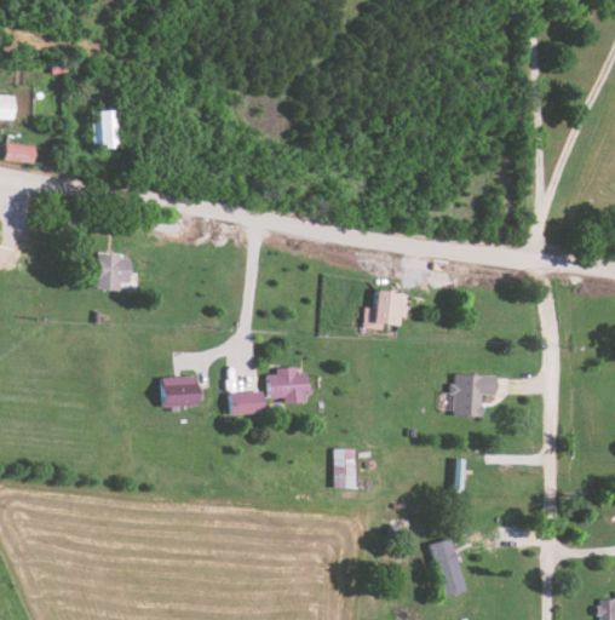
[(63,59),(52,61),(53,73),(82,72),(81,59),(63,61),(63,59)]
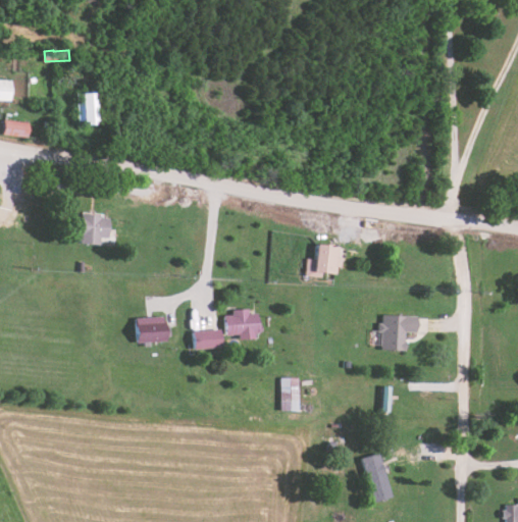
[(12,81),(0,80),(0,100),(11,101),(12,81)]
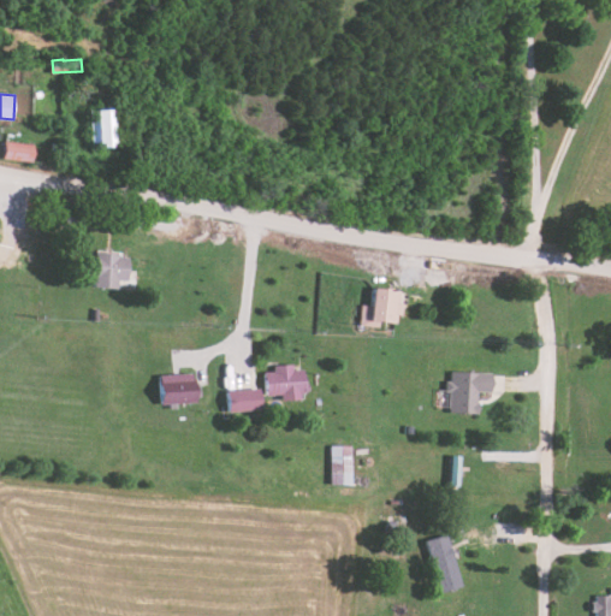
[(116,111),(94,110),(93,144),(116,144),(116,111)]
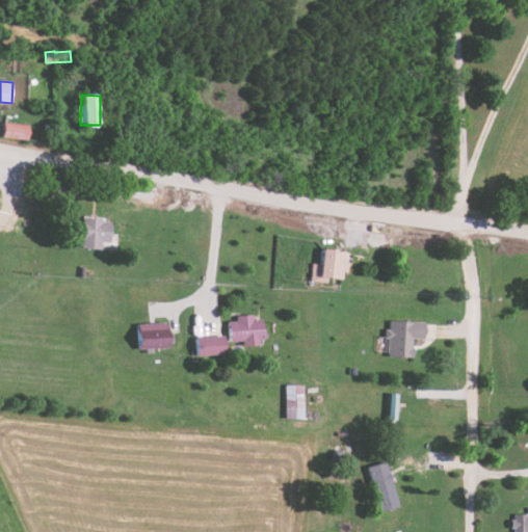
[(30,125),(5,123),(4,138),(30,139),(30,125)]
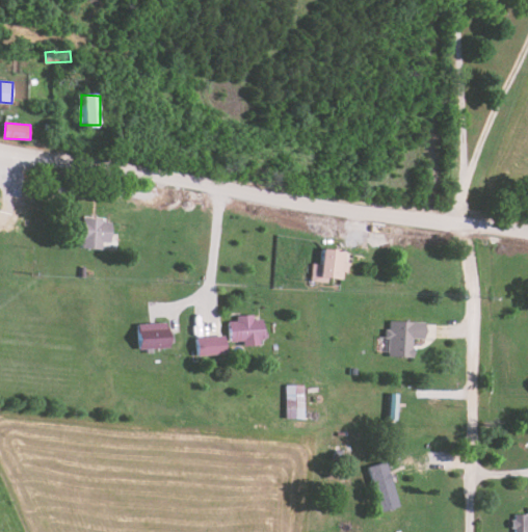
[(102,249),(102,242),(110,242),(111,219),(84,218),(83,249),(102,249)]
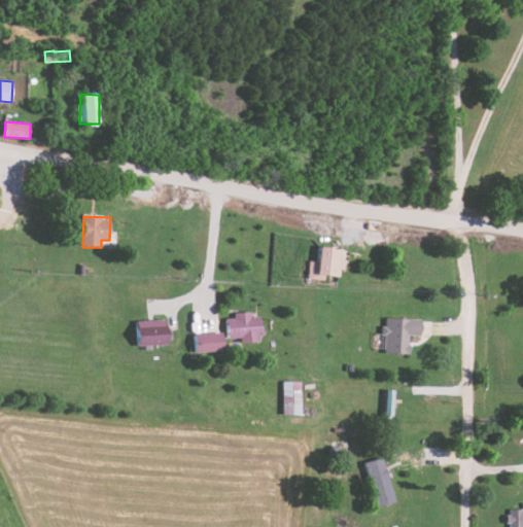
[(344,249),(320,247),(319,262),(312,261),(310,278),(323,280),(323,275),(343,278),(345,259),(343,258),(344,249)]
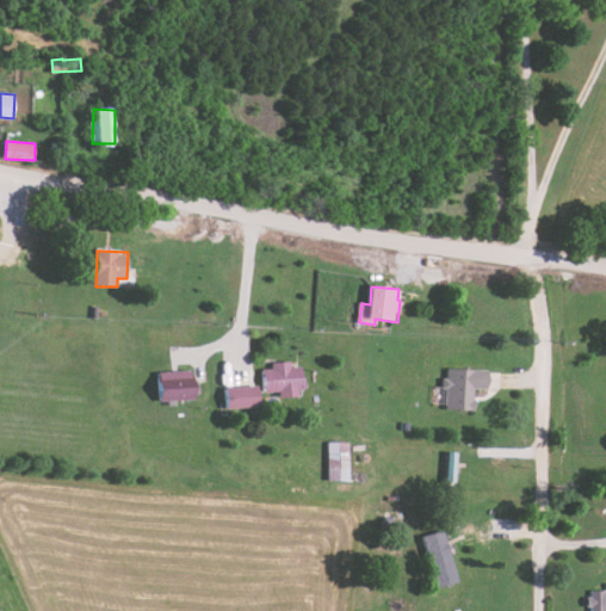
[(265,393),(280,392),(280,399),(304,396),(302,368),(292,369),(292,362),(273,363),(273,369),(264,370),(265,393)]
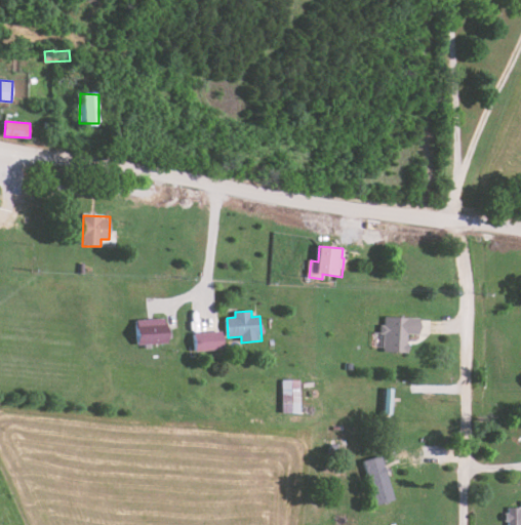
[(409,353),(410,334),(421,334),(421,318),(385,317),(385,334),(378,334),(377,348),(386,348),(385,352),(409,353)]
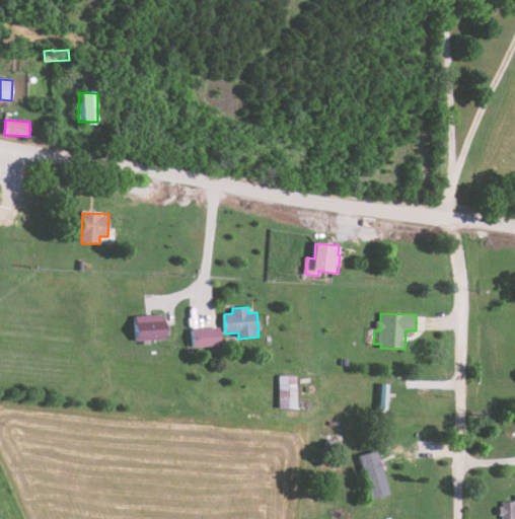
[(165,340),(164,315),(135,316),(136,341),(165,340)]
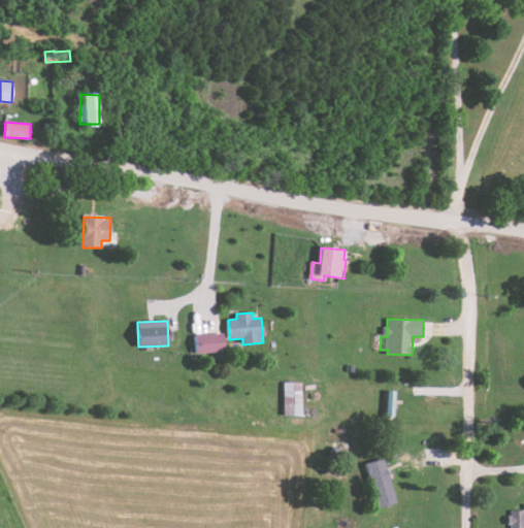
[(225,352),(224,333),(196,335),(196,353),(225,352)]
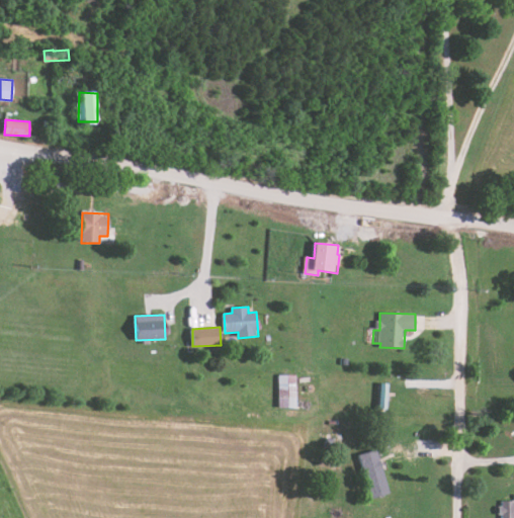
[(389,410),(391,383),(380,383),(379,409),(389,410)]
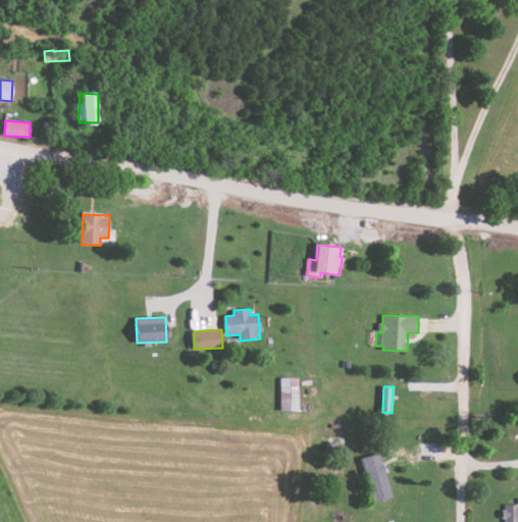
[(364,458),(374,502),(393,498),(382,453),(364,458)]
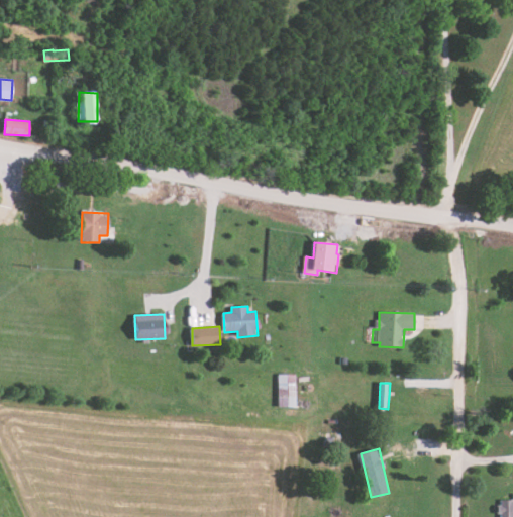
[(499,516),(512,516),(512,500),(500,500),(499,516)]
